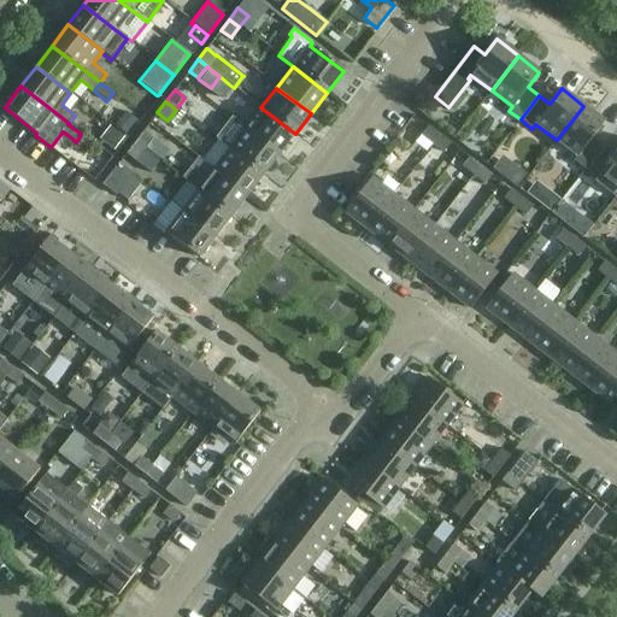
[(585,169),(604,146),(593,137),(605,122),(583,106),(557,140),(577,156),(573,160),(585,169)]
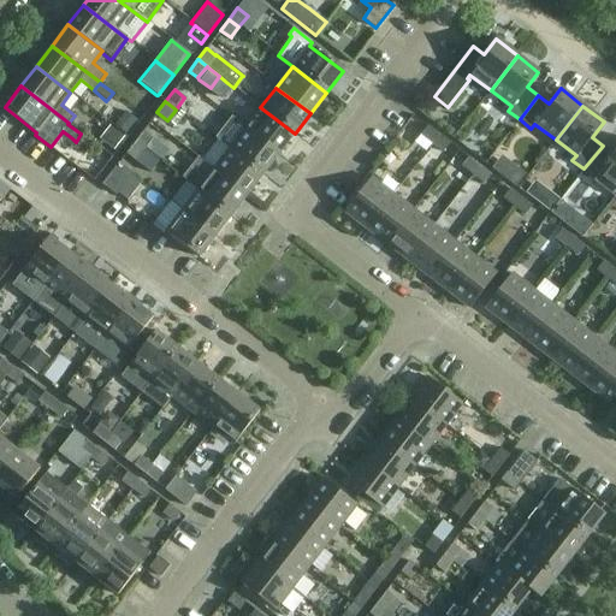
[(279,154),(295,134),(260,107),(244,128),(244,129),(279,154)]
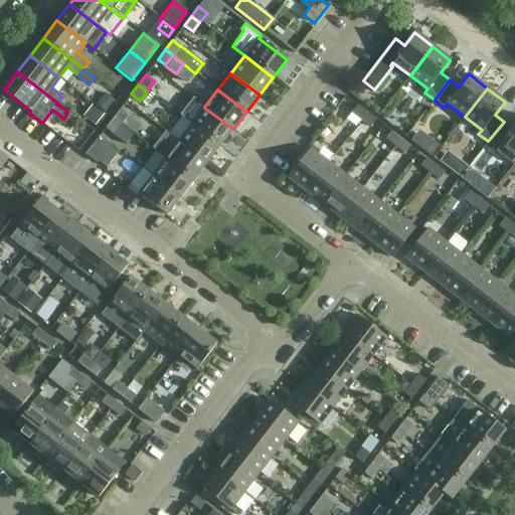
[(100,99),(96,104),(96,105),(105,112),(109,106),(100,99)]
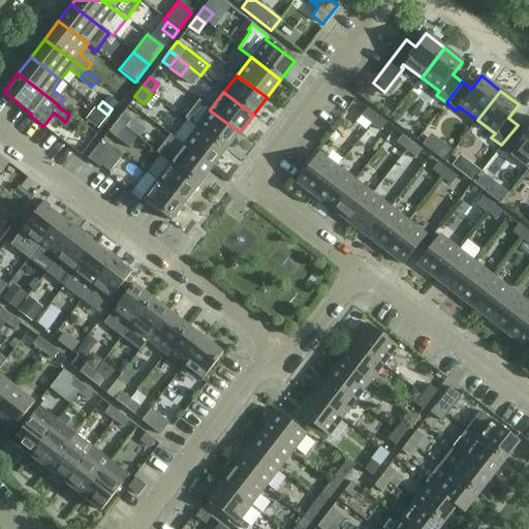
[(210,111),(210,110),(197,101),(184,119),(196,127),(196,128),(225,151),(240,132),(210,111)]
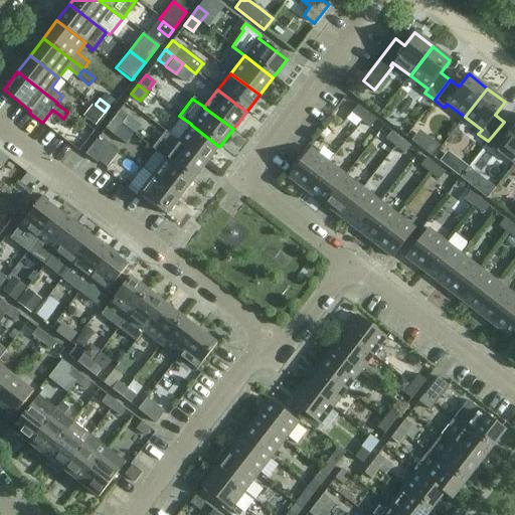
[(93,104),(82,116),(95,126),(105,113),(95,106),(93,104)]
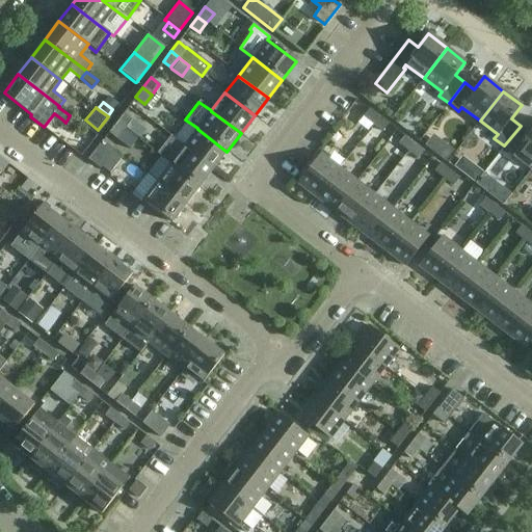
[(372,124),(378,116),(369,108),(363,116),(372,124)]
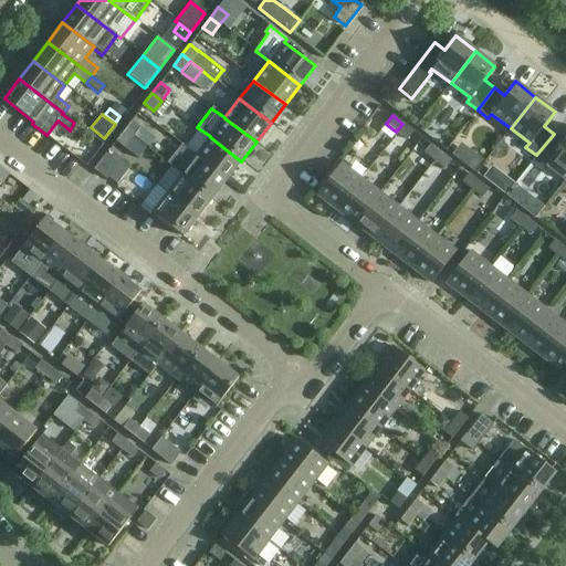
[(123,132),(132,138),(140,127),(130,121),(123,132)]
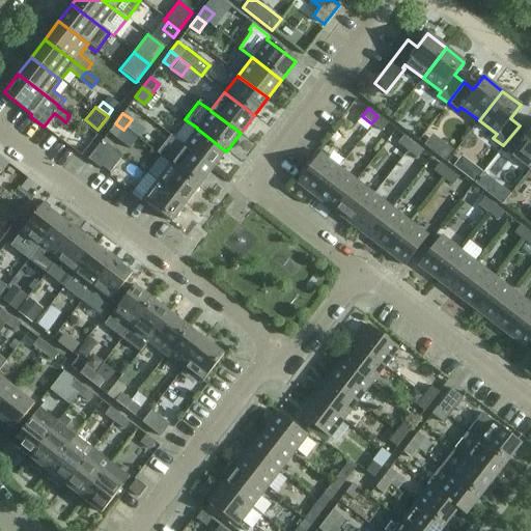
[(378,116),(371,123),(382,131),(387,123),(378,116)]
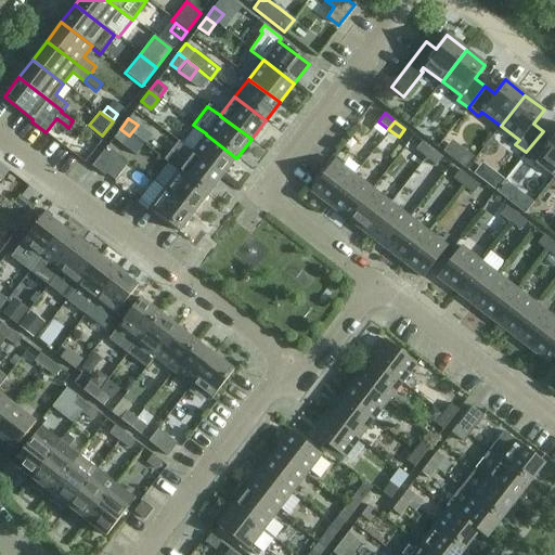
[(123,145),(129,136),(120,129),(113,139),(123,145)]
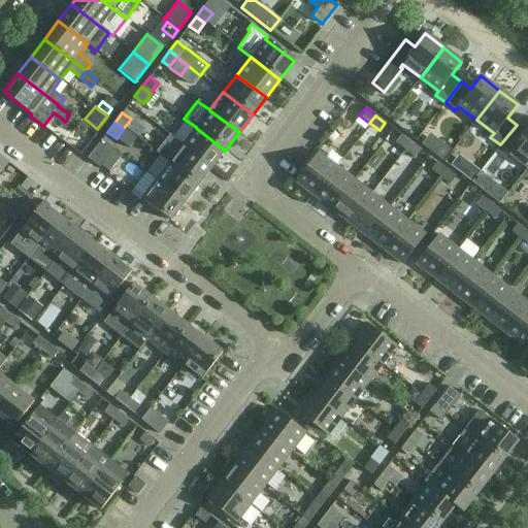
[(517,125),(500,144),(510,153),(508,156),(526,169),(527,166),(527,128),(526,132),(517,125)]
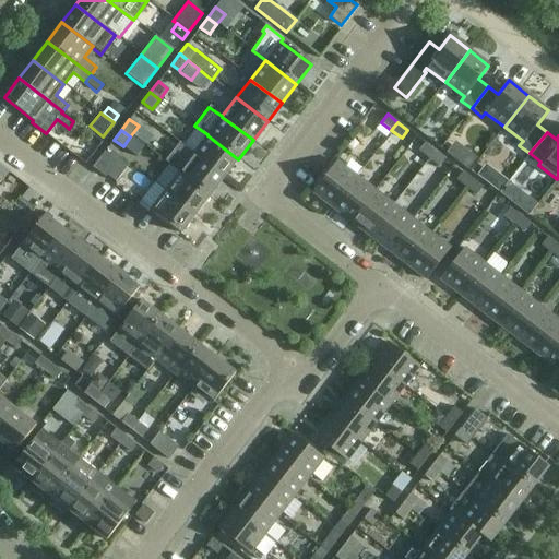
[(224,178),(238,159),(207,135),(193,154),(224,178)]
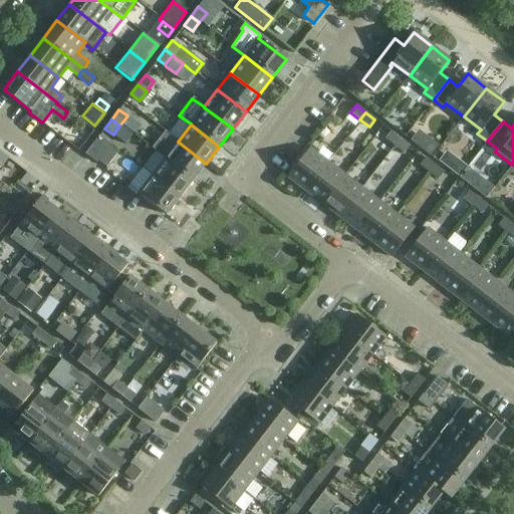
[(119,125),(113,135),(125,145),(127,141),(133,135),(119,125)]
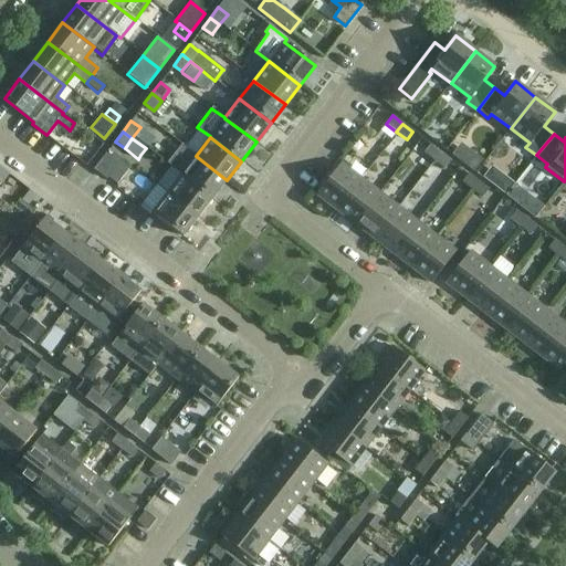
[(433,161),(440,154),(430,146),(423,154),(433,161)]
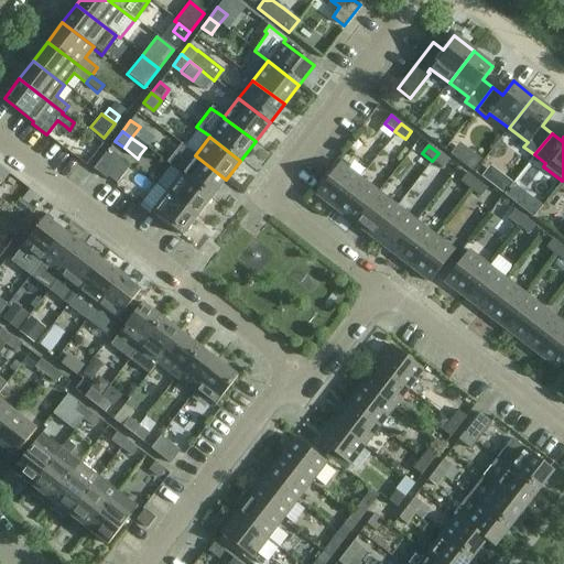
[(107,179),(121,159),(109,149),(94,169),(107,179)]
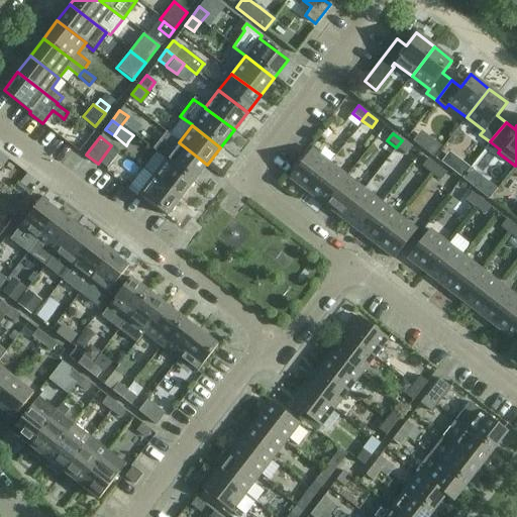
[(402,140),(396,147),(405,156),(411,147),(402,140)]
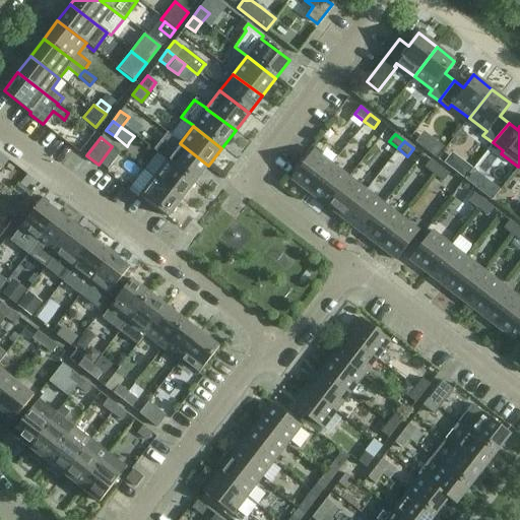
[(195,183),(208,166),(180,143),(166,160),(195,183)]
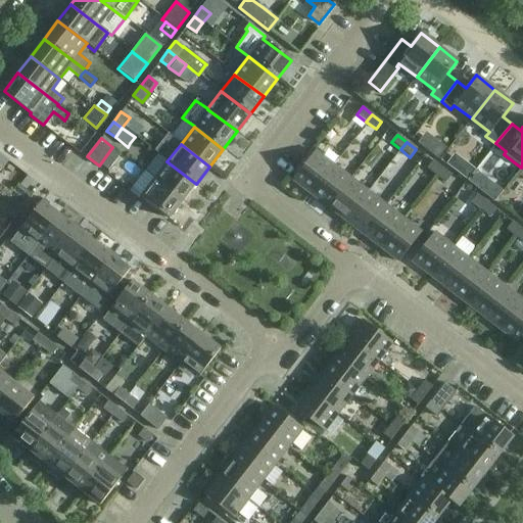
[(441,144),(433,154),(438,158),(445,148),(441,144)]
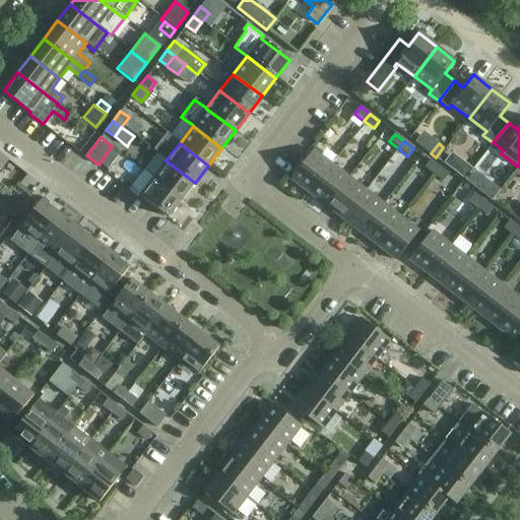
[(313,149),(290,179),(308,192),(309,193),(332,164),(331,164),(313,149)]
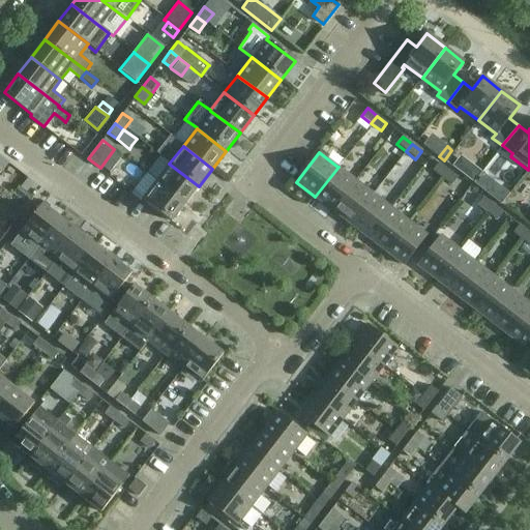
[(441,178),(448,170),(438,163),(432,171),(441,178)]
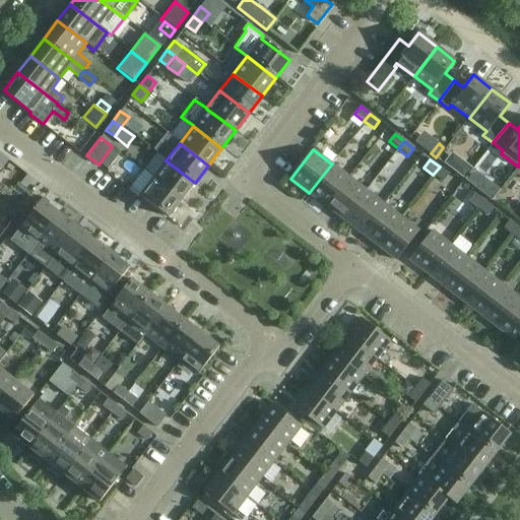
[(182,200),(195,183),(166,160),(153,178),(182,200)]
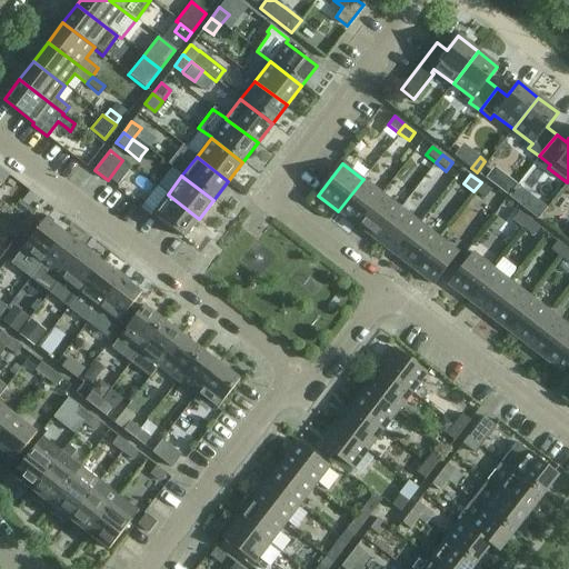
[(505,176),(496,188),(507,196),(516,185),(505,176)]
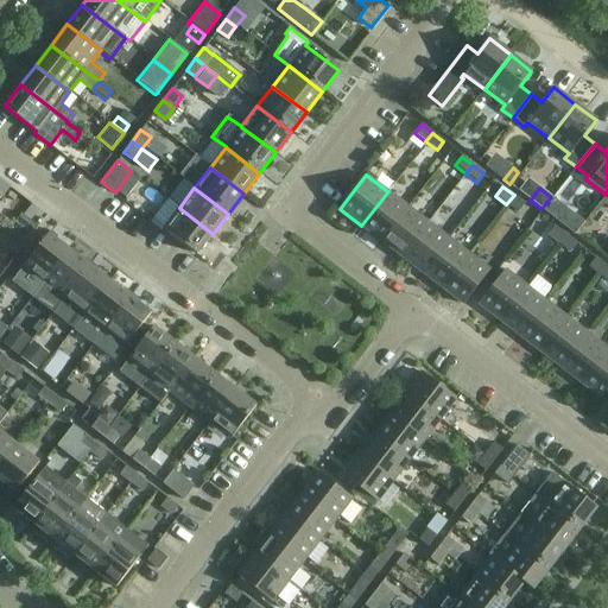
[(388,191),(361,226),(381,241),(407,207),(388,191)]
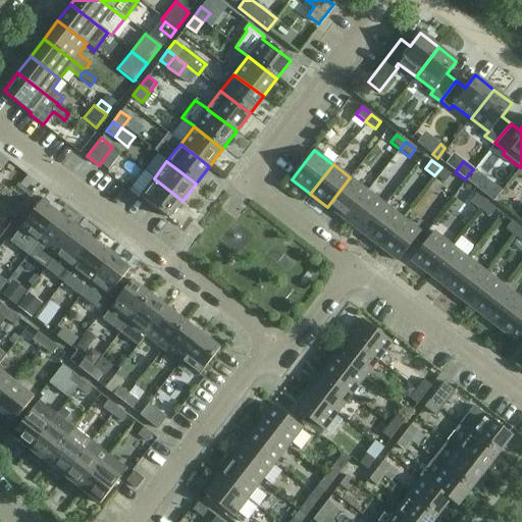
[(441,167),(434,175),(445,183),(451,174),(441,167)]
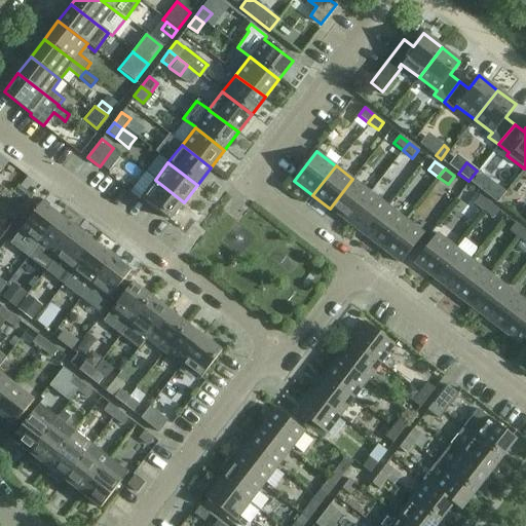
[(352,216),(370,192),(352,179),(330,209),(347,222),(352,216)]
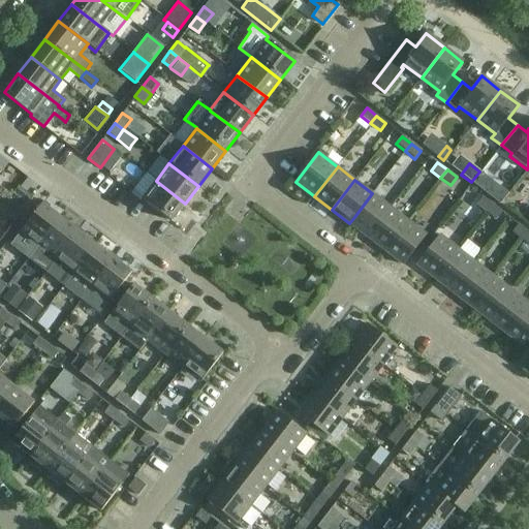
[(170,221),(185,204),(156,181),(142,198),(170,221)]
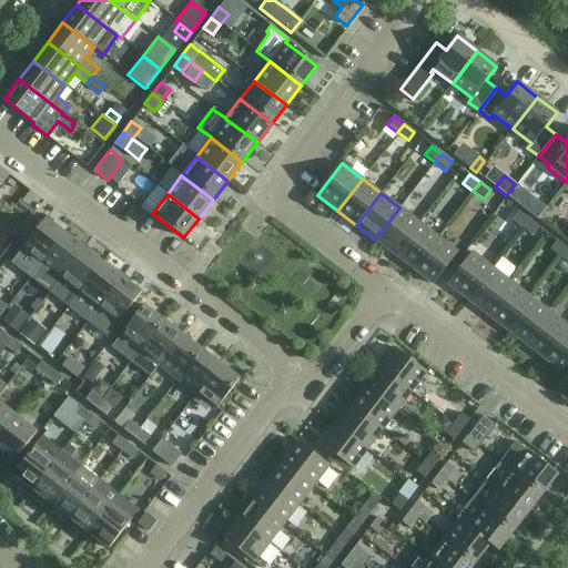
[(530,196),(521,209),(536,220),(545,208),(530,196)]
